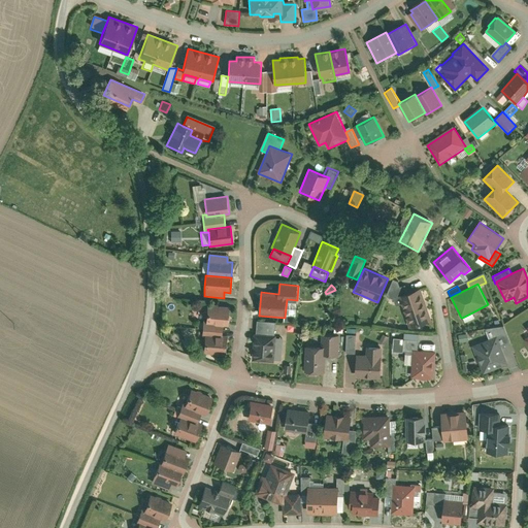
[(421,288),(398,295),(404,315),(407,323),(409,329),(432,321),(421,288)]
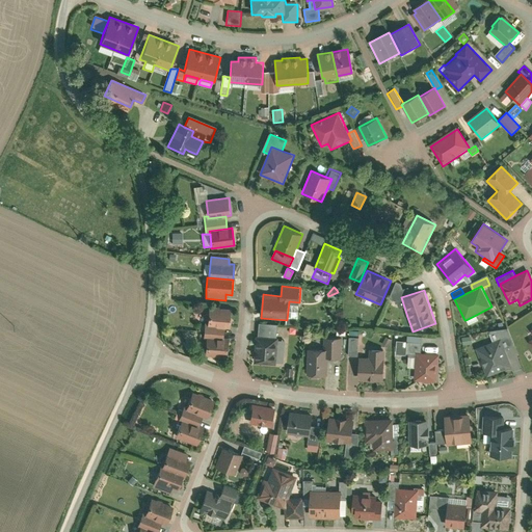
[(373,301),(364,297),(362,302),(371,307),(373,301)]
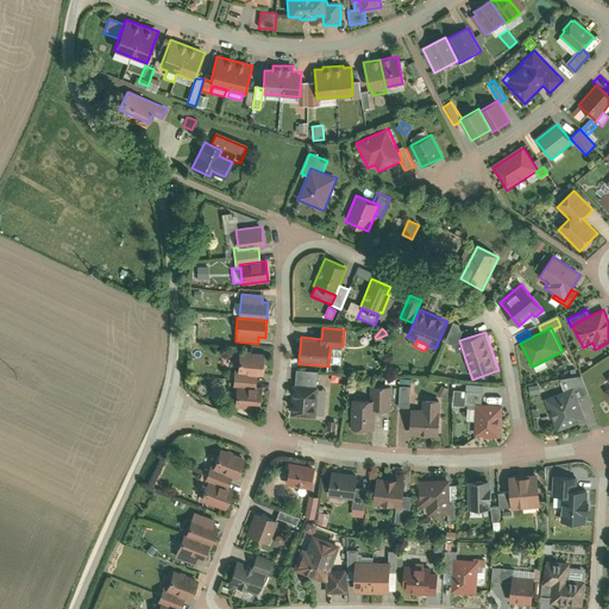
[(264,355),(238,353),(237,372),(237,375),(257,376),(263,376),(264,355)]
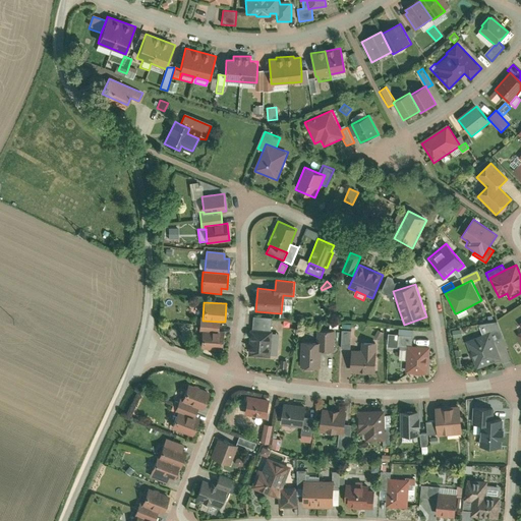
[(466,308),(456,313),(459,320),(469,314),(466,308)]
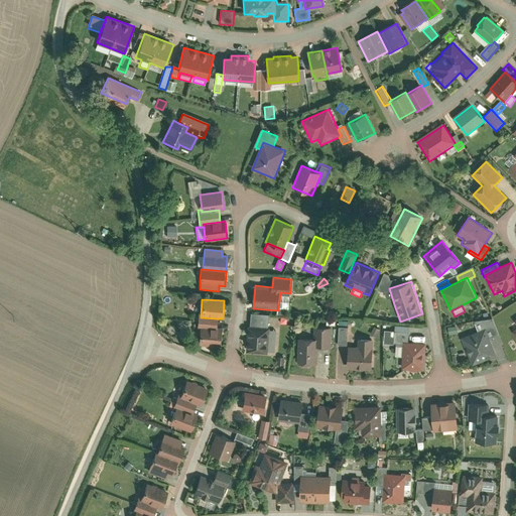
[(252,313),(250,327),(268,329),(270,314),(252,313)]
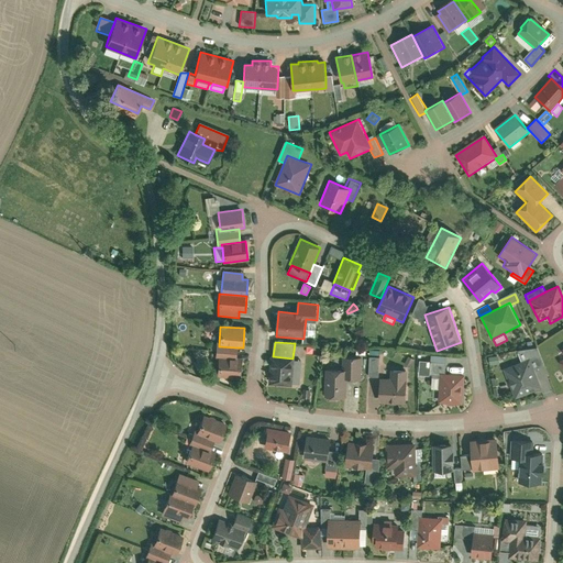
[(236,360),(238,348),(219,346),(219,344),(216,344),(214,362),(218,363),(218,360),(236,360)]
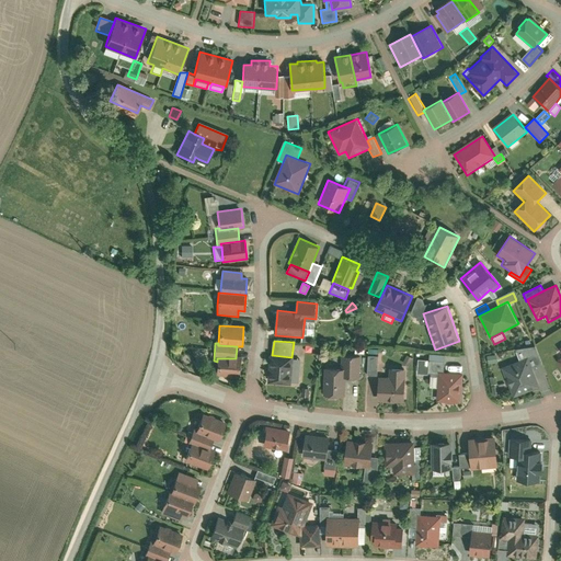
[(527,356),(533,368),(542,364),(536,346),(522,348),(516,351),(519,359),(527,356)]
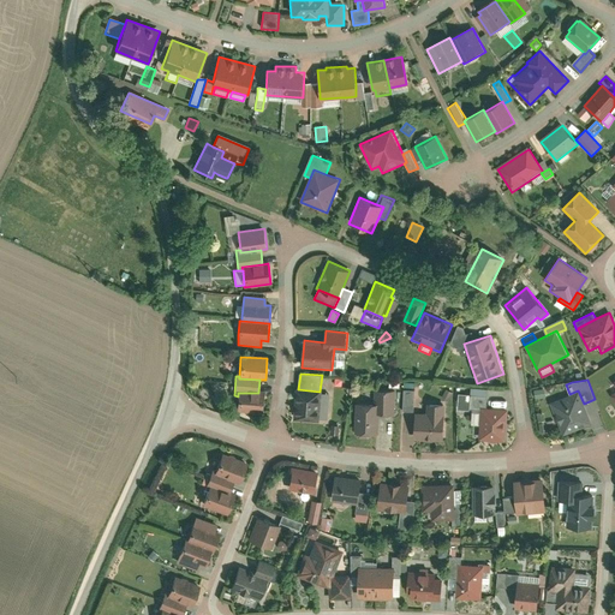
[(544,387),(535,388),(536,399),(547,398),(544,387)]
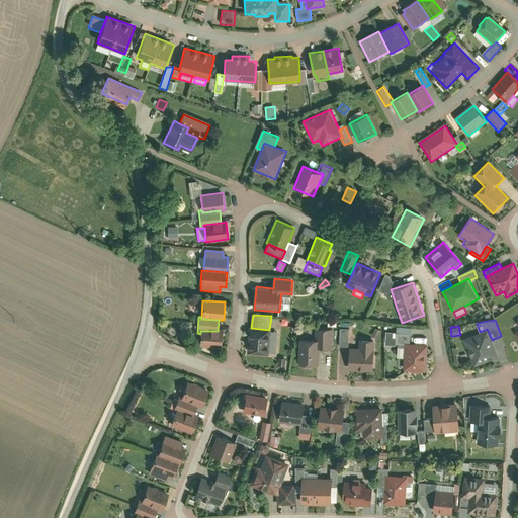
[(382,330),(376,327),(372,335),(378,338),(382,330)]
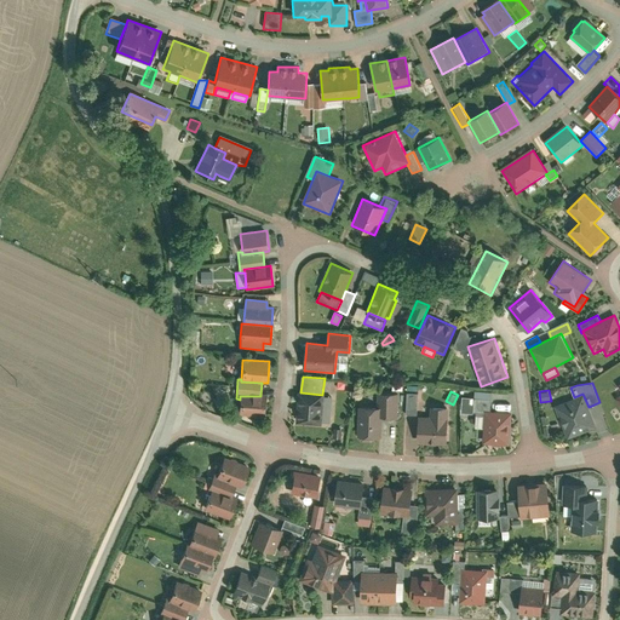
[(300,392),(298,392),(296,423),(322,425),(326,395),(322,395),(300,392)]
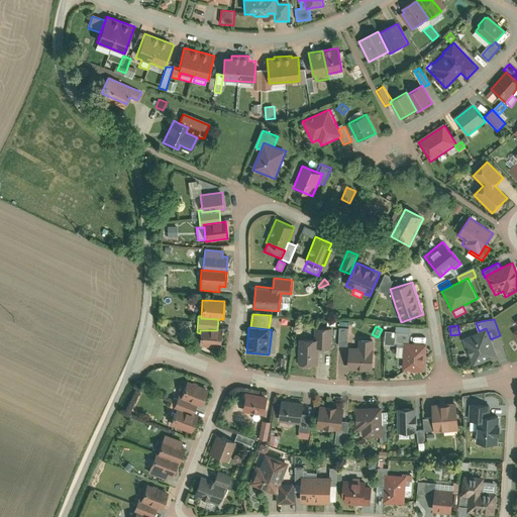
[(309,369),(312,365),(318,366),(319,348),(331,348),(332,328),(315,327),(315,339),(299,339),(298,365),(301,369),(309,369)]
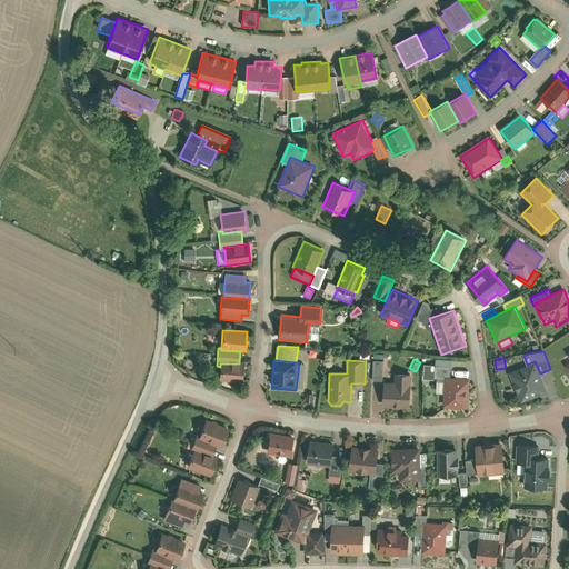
[(376,360),(376,380),(383,381),(385,360),(376,360)]
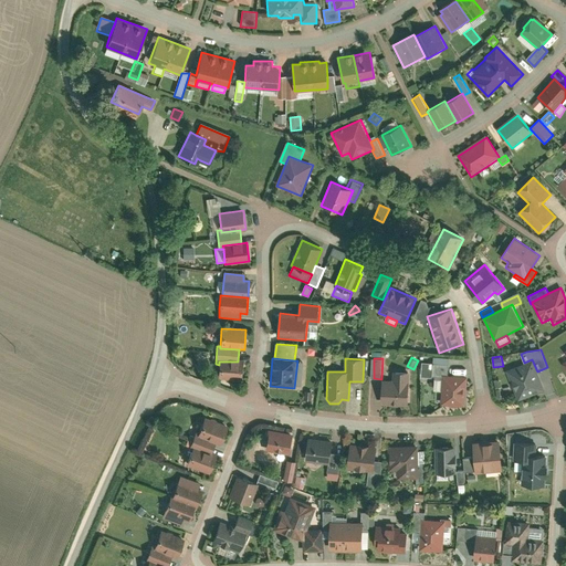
[(524,363),(506,369),(519,401),(545,390),(537,371),(532,359),(524,363)]
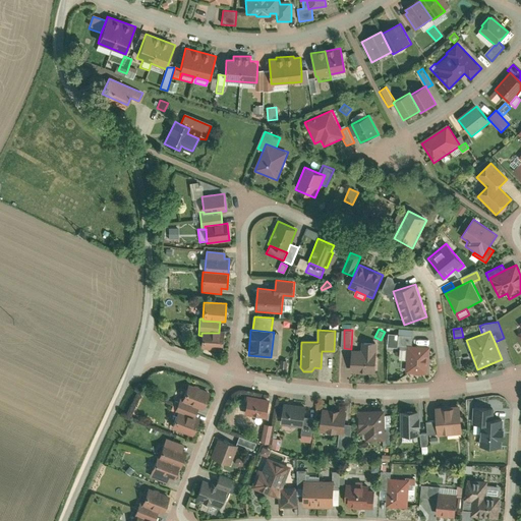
[(219,333),(201,333),(201,336),(201,350),(224,351),(225,333),(219,333)]
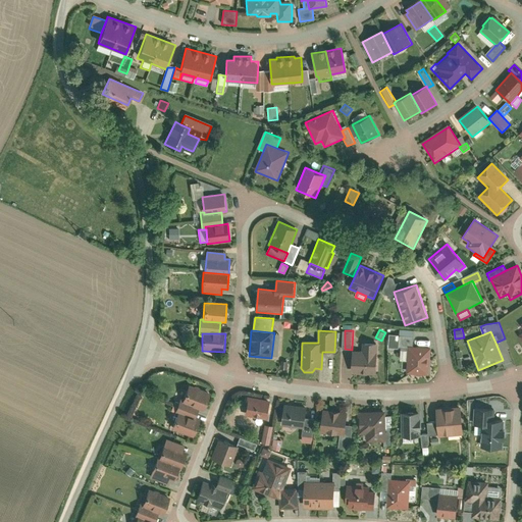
[(400,348),(408,348),(409,346),(413,346),(414,336),(401,335),(400,348)]
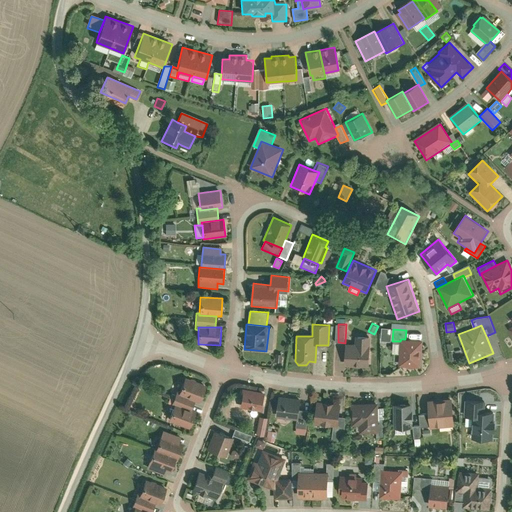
[(346,344),(345,366),(352,366),(354,368),(361,369),(362,366),(369,367),(370,335),(355,335),(355,344),(346,344)]
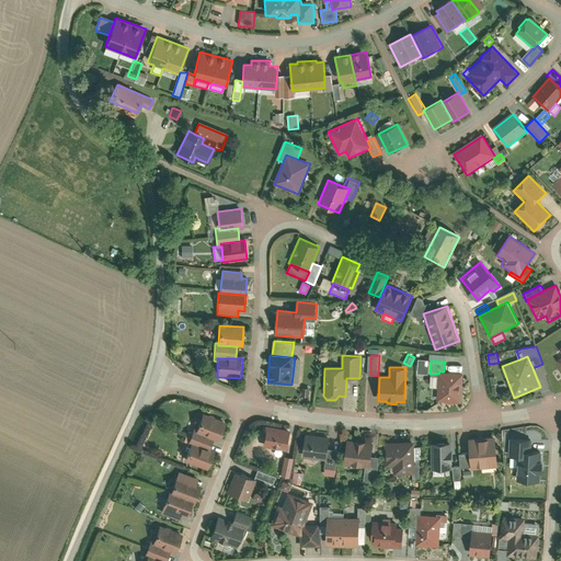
[(444,371),(439,371),(438,374),(437,389),(437,401),(461,403),(464,374),(444,371)]
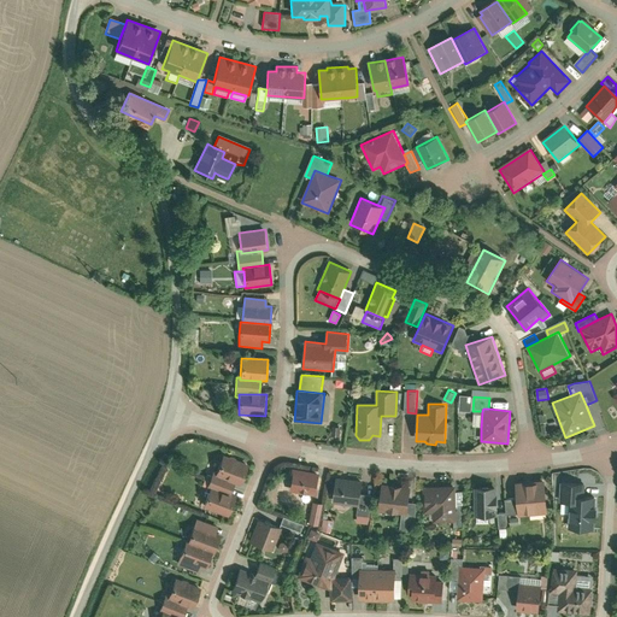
[(481,428),(482,411),(472,411),(471,427),(481,428)]
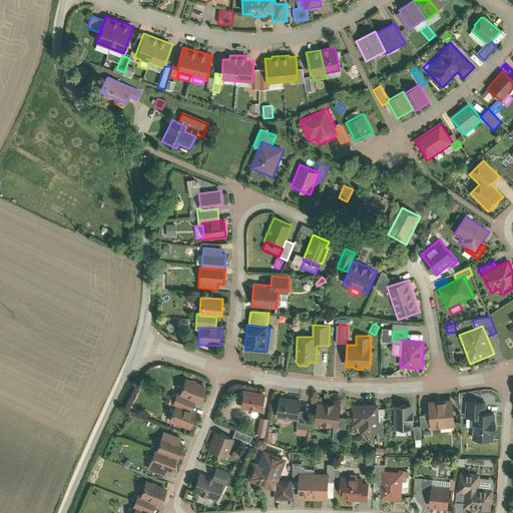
[(206,387),(186,379),(180,393),(179,395),(194,401),(199,403),(206,387)]
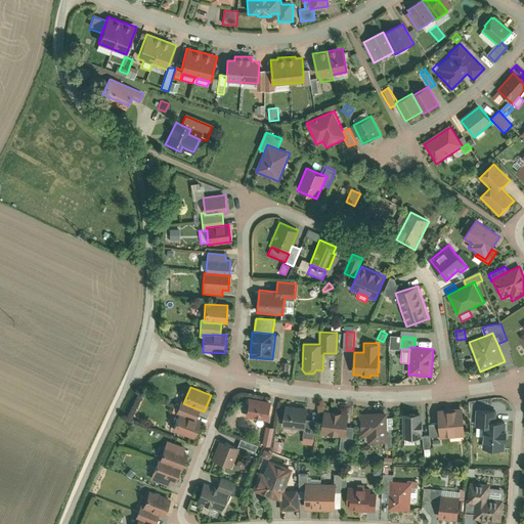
[(271,402),(249,398),(245,418),(266,422),(267,423),(268,421),(271,402)]
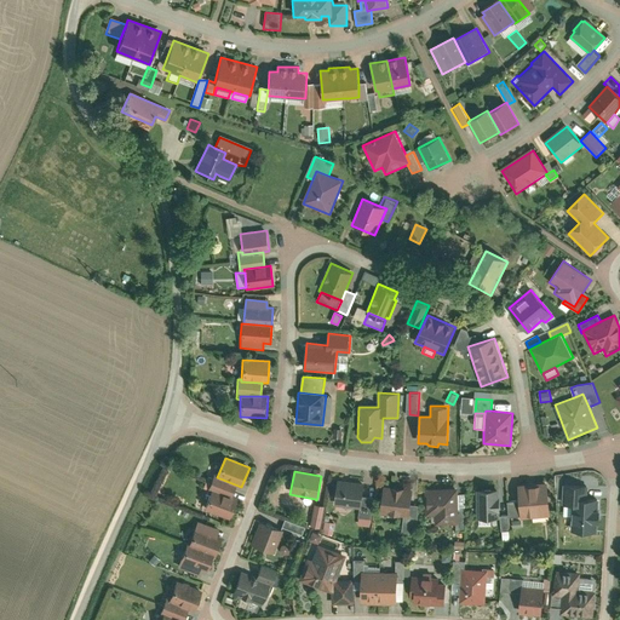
[(230,498),(235,484),(217,477),(218,475),(214,474),(206,492),(210,494),(212,491),(230,498)]
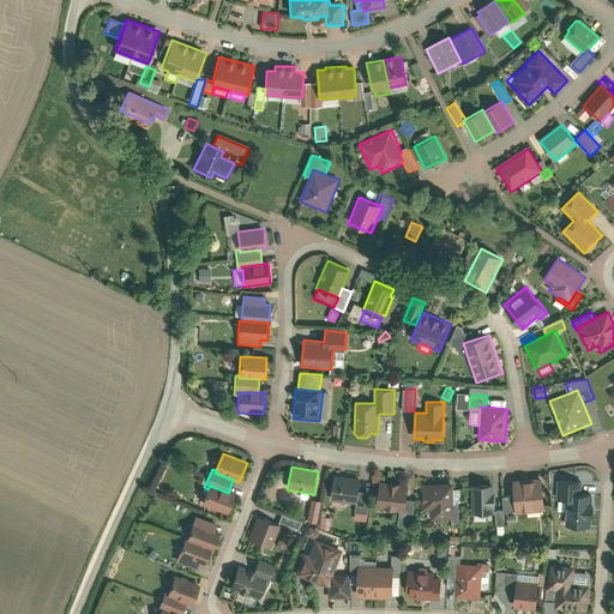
[(361,479),(333,476),(331,501),(355,503),(359,504),(360,498),(361,479)]
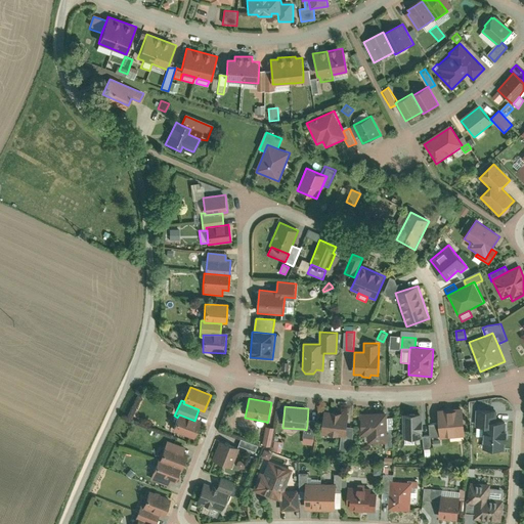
[(463,407),(438,409),(439,428),(439,436),(440,437),(465,436),(463,407)]
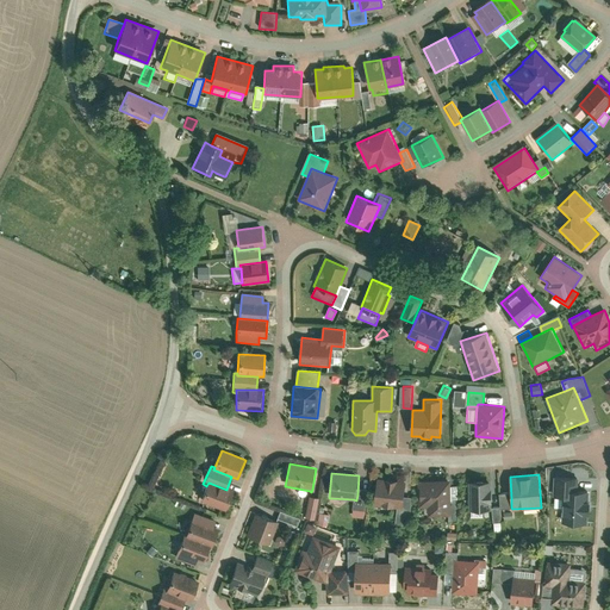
[(579,478),(555,477),(554,496),(564,497),(562,522),(587,522),(590,491),(578,491),(579,478)]
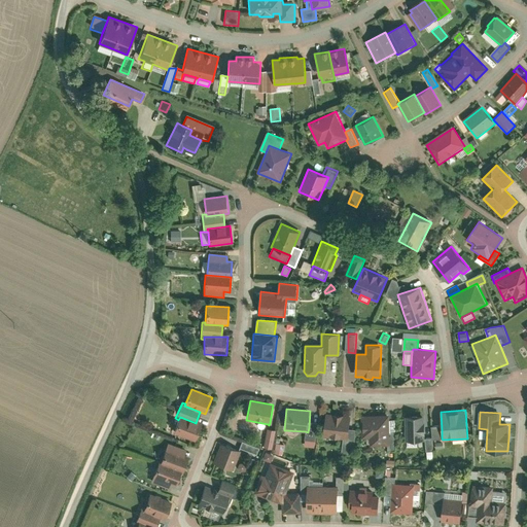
[(351,416),(326,414),(324,437),(325,437),(338,438),(343,438),(349,440),(349,437),(351,416)]
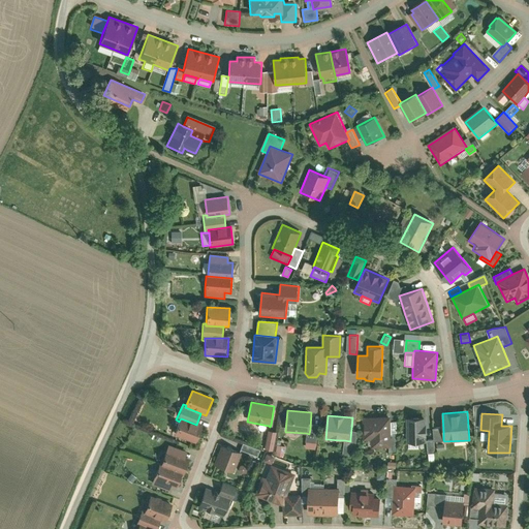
[(391,416),(363,417),(363,440),(371,440),(371,448),(390,447),(392,447),(392,442),(391,416)]
